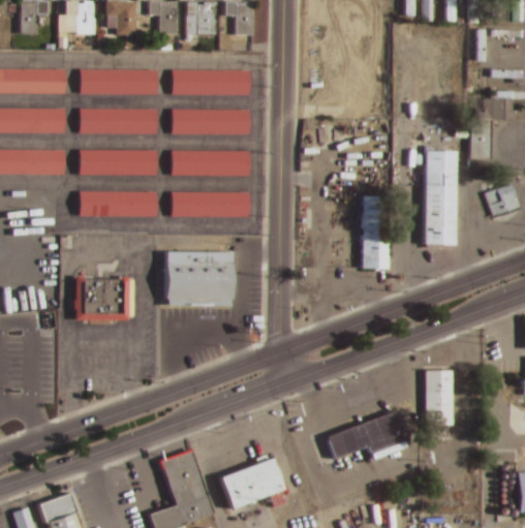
[(0,0),(9,0),(10,14),(0,14),(0,0)]
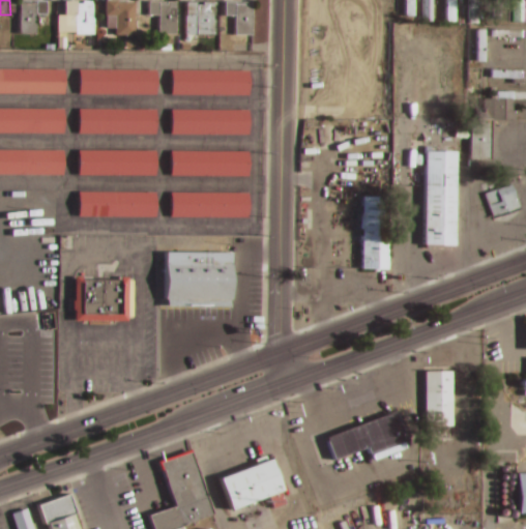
[(110,0),(122,0),(122,2),(140,2),(140,35),(120,35),(120,17),(110,17),(110,0)]
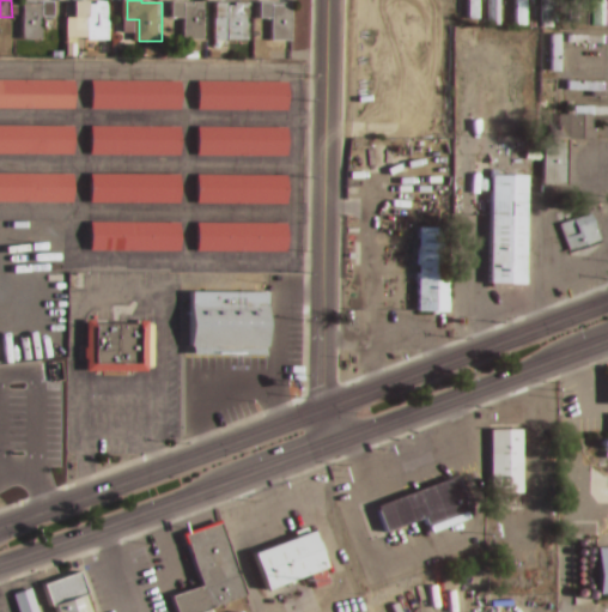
[(469,0),(470,19),(481,19),(481,0),(469,0)]
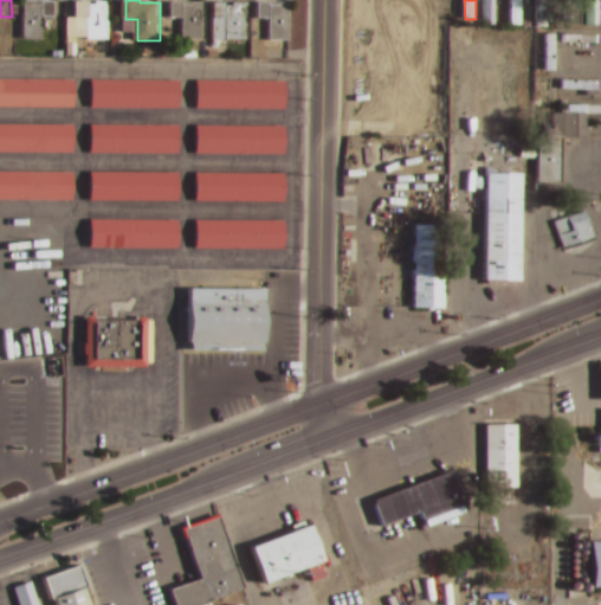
[(485,0),(485,24),(497,24),(496,0),(485,0)]
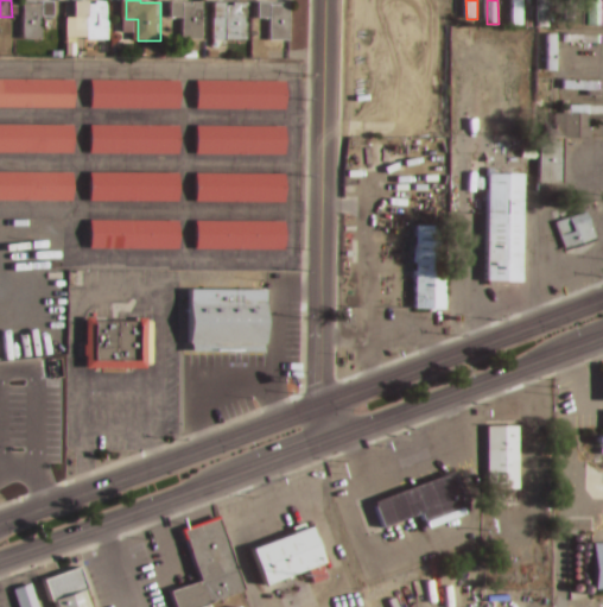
[(514,0),(514,25),(526,25),(525,0),(514,0)]
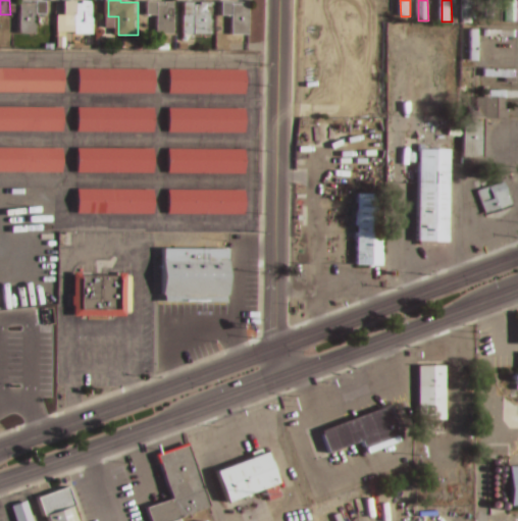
[(464,0),(465,23),(474,23),(474,0),(464,0)]
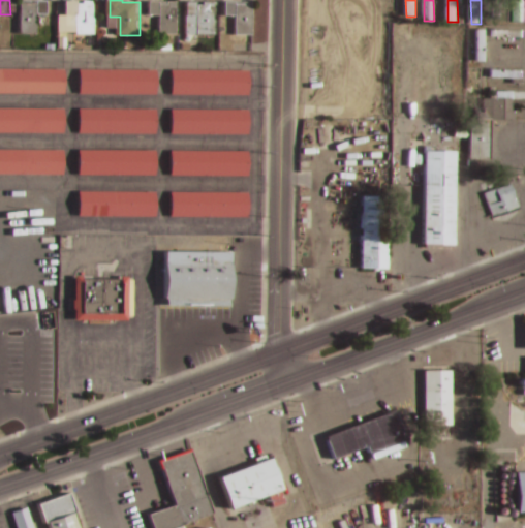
[(69,1),(80,1),(80,4),(87,4),(87,1),(96,1),(97,19),(98,19),(98,34),(80,34),(80,14),(69,16),(69,1)]
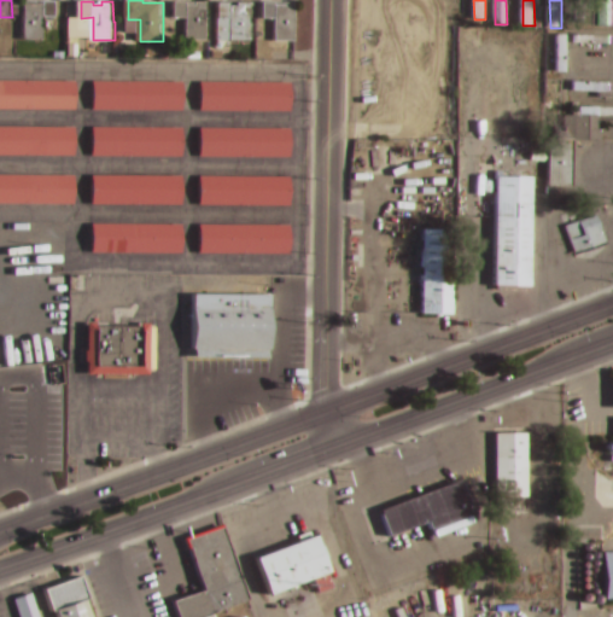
[(179,1),(210,1),(210,40),(191,40),(191,17),(179,17),(179,1)]
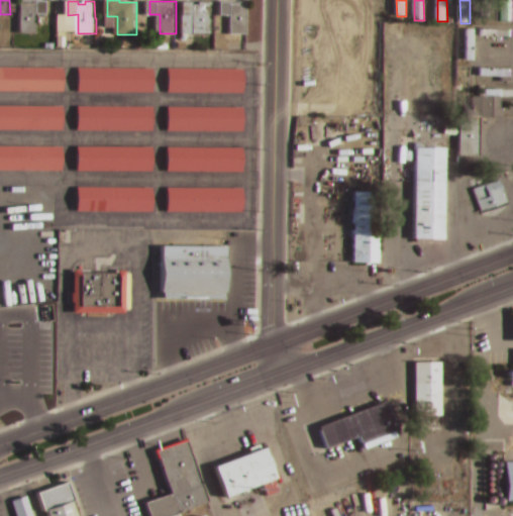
[(186,2),(196,2),(196,5),(201,5),(201,1),(216,1),(216,5),(213,5),(213,18),(215,18),(215,33),(195,33),(195,15),(186,15),(186,2)]
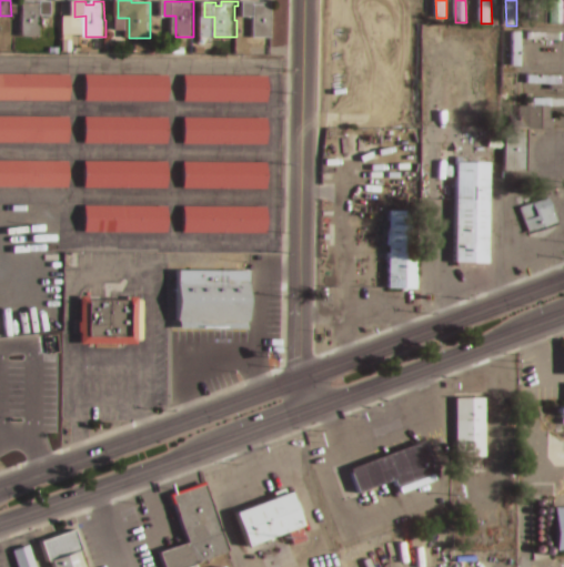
[(244,1),(274,1),(274,38),(255,38),(255,17),(244,17),(244,1)]
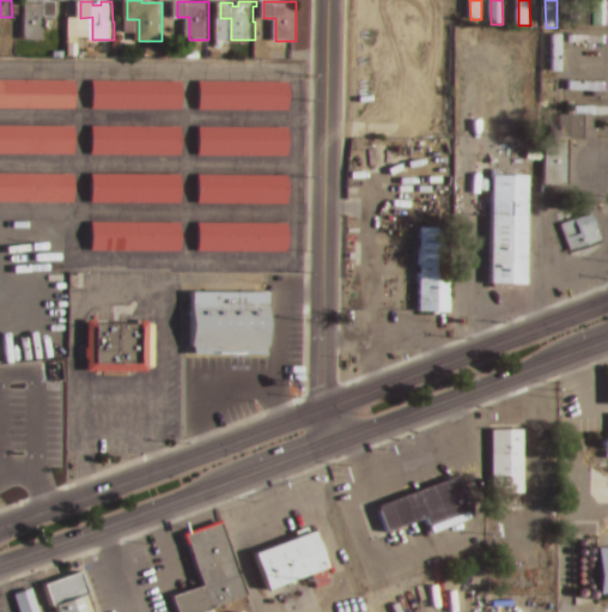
[(24,41),(49,41),(49,4),(24,4),(24,41)]
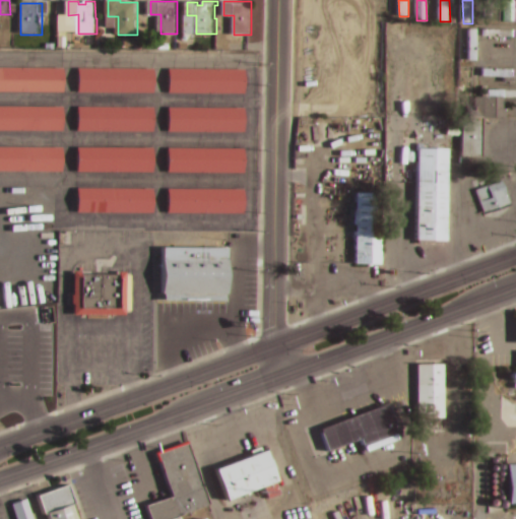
[(487,37),(515,37),(515,28),(487,28),(487,37)]
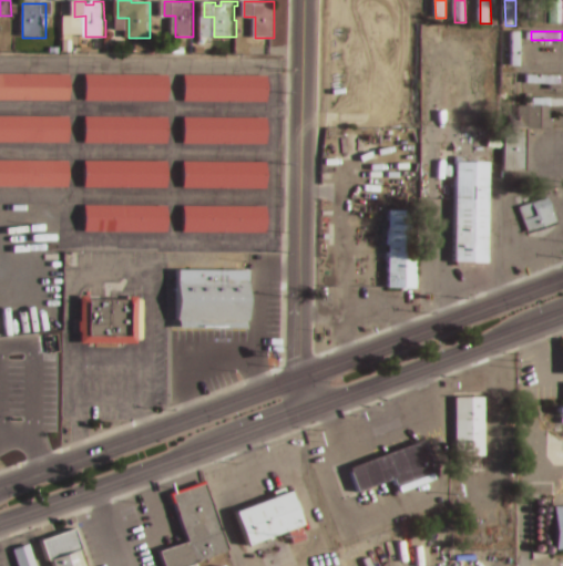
[(513,65),(522,65),(522,32),(513,32),(513,65)]
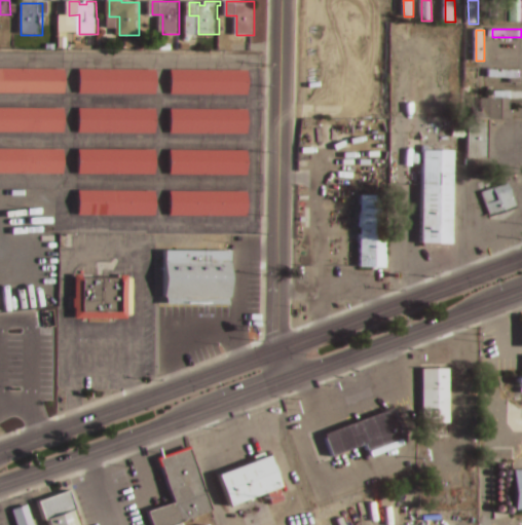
[(0,69),(66,69),(66,92),(0,92),(0,69)]
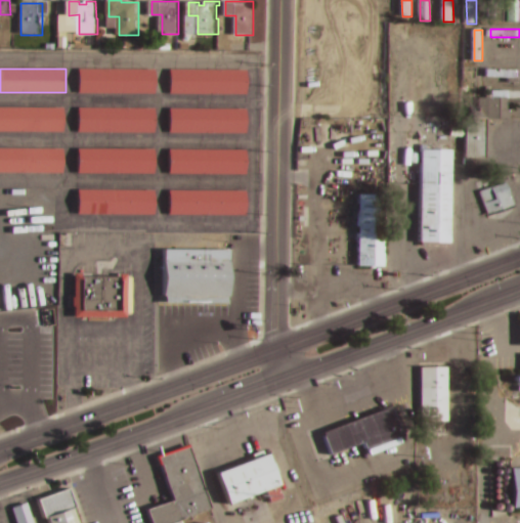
[(82,70),(160,69),(160,93),(82,93),(82,70)]
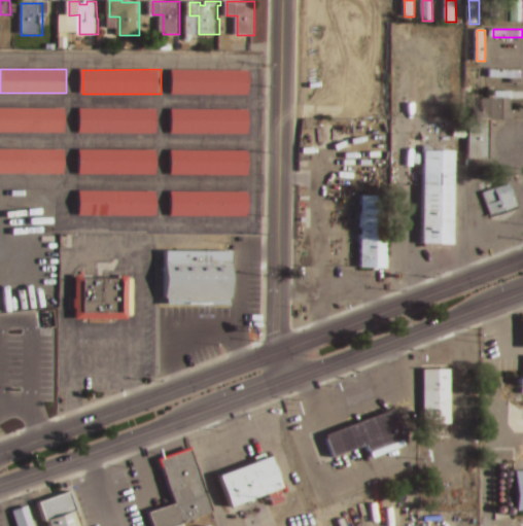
[(174,71),(252,70),(252,95),(174,95),(174,71)]
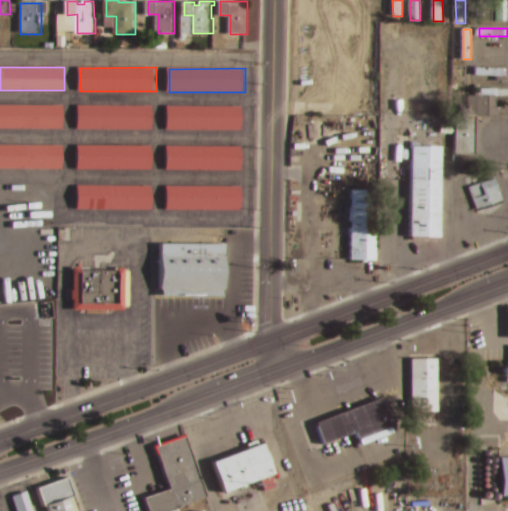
[(0,105),(63,105),(62,128),(0,128),(0,105)]
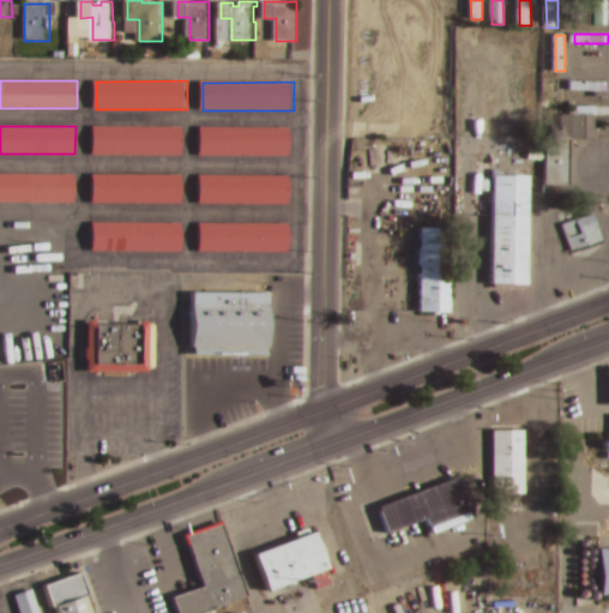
[(96,127),(186,127),(186,155),(96,155),(96,127)]
